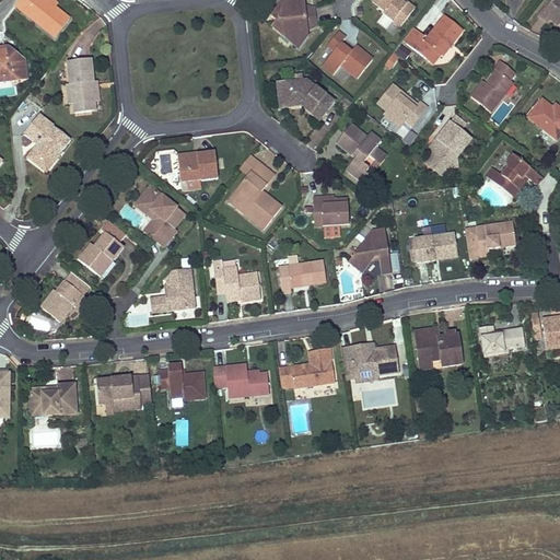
[(23,13),(28,7),(20,0),(15,7),(23,13)]
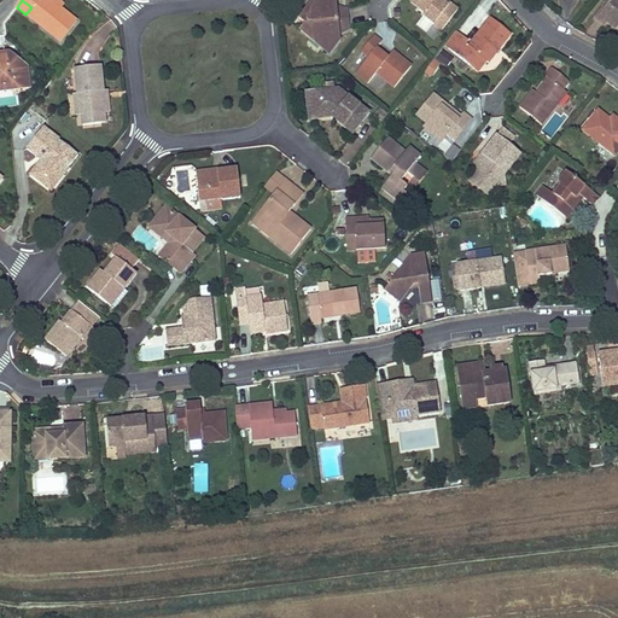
[(22,0),(31,7),(25,15),(60,42),(77,21),(60,9),(50,0),(22,0)]
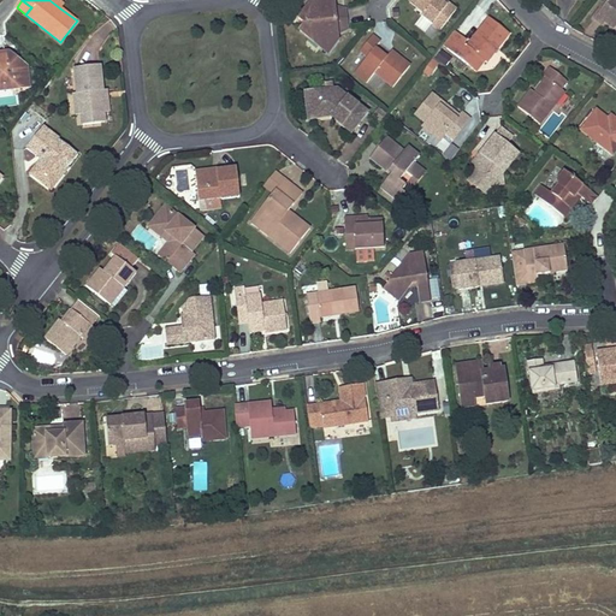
[(332,0),(313,0),(298,18),(304,24),(300,30),(327,53),(338,40),(338,36),(337,30),(347,29),(345,10),(335,11),(335,6),(335,1),(332,0)]
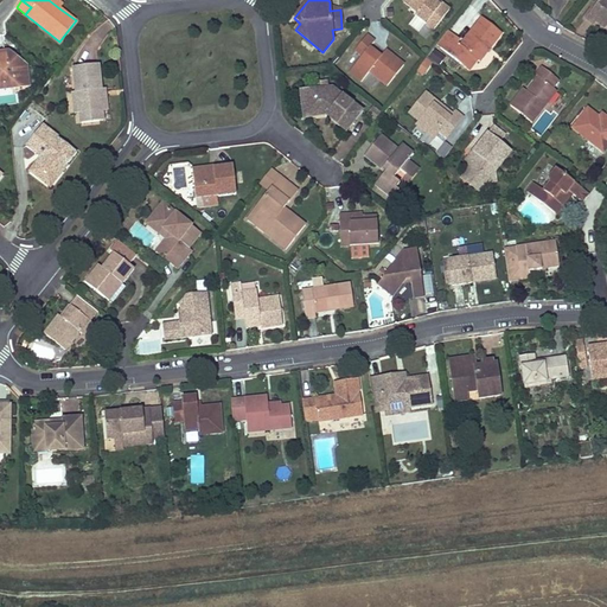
[(434,30),(449,11),(438,0),(435,2),(432,0),(404,0),(403,1),(417,13),(415,16),(434,30)]
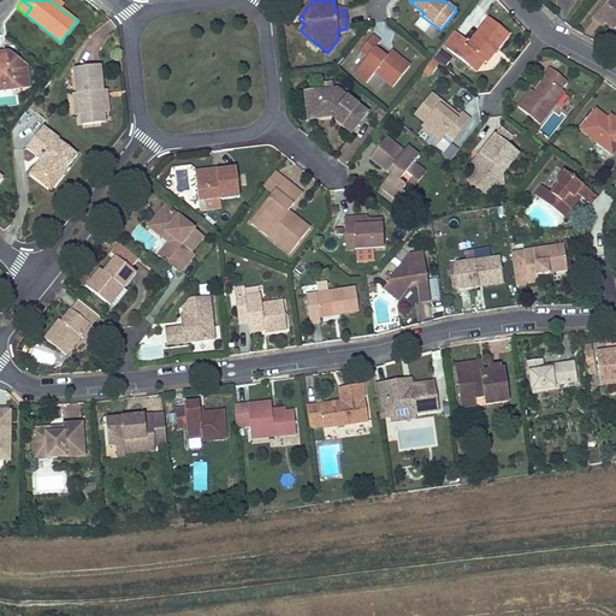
[(615,0),(608,0),(594,18),(603,25),(605,22),(615,29),(615,25),(615,0)]
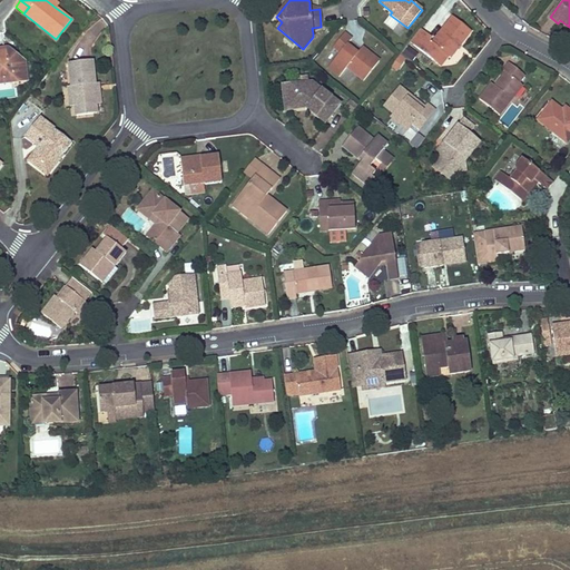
[(450,58),(471,31),(452,17),(432,42),(430,41),(431,39),(423,32),(413,45),(433,60),(441,50),(448,56),(450,58)]
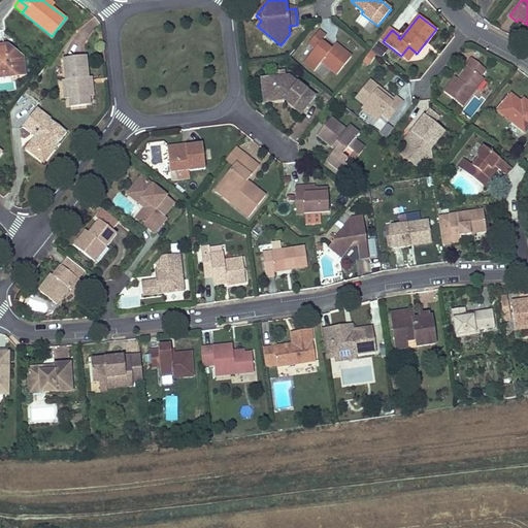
[(392,30),(389,28),(381,39),(383,41),(392,30)]
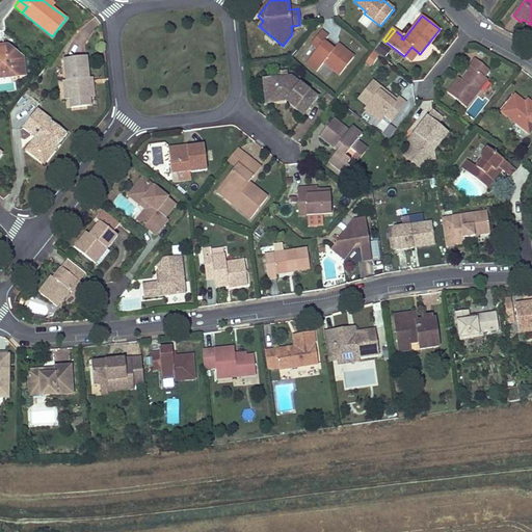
[(321,31),(311,44),(317,49),(307,63),(317,72),(324,62),(340,75),(354,57),(338,45),(334,50),(323,42),(328,36),(321,31)]
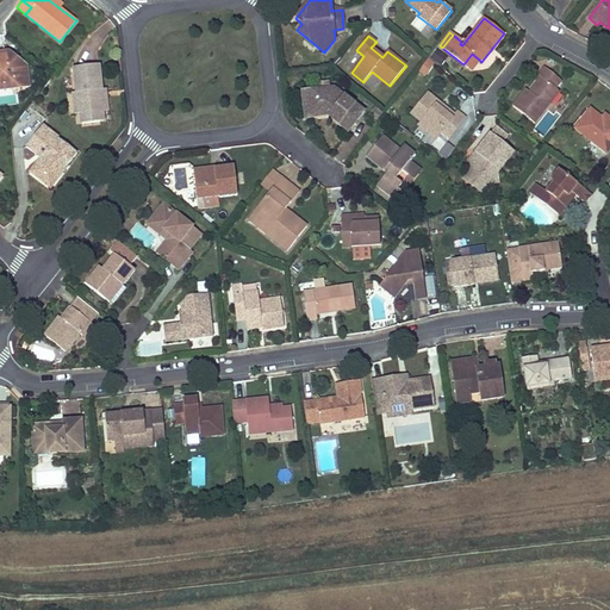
[(0,85),(13,83),(13,88),(27,87),(29,86),(26,67),(8,53),(4,54),(5,57),(0,57),(0,85)]
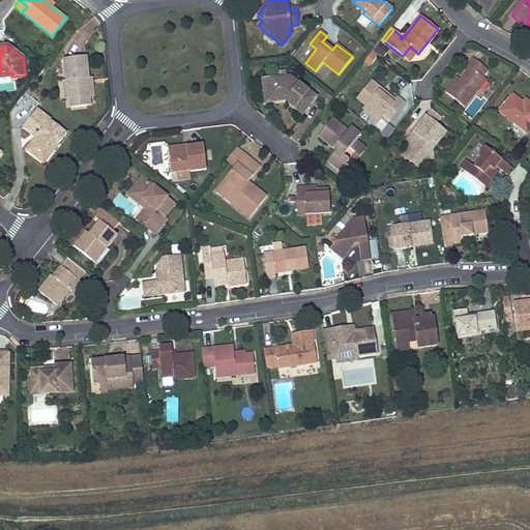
[(380,46),(376,51),(384,57),(388,52),(380,46)]
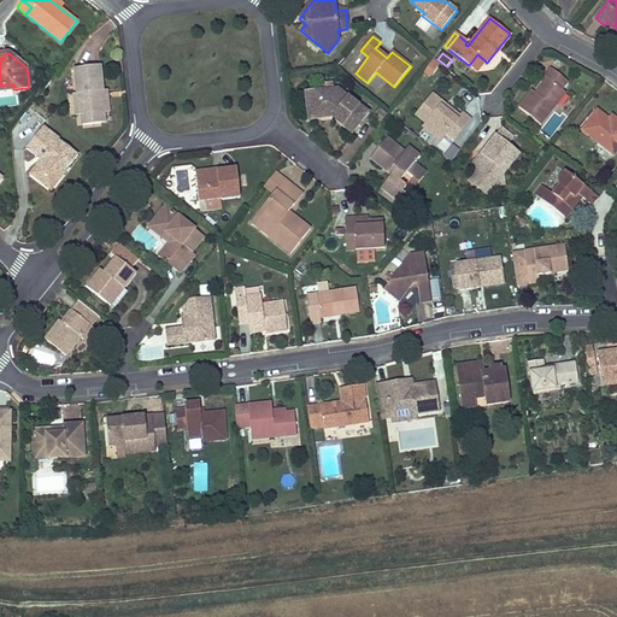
[(476,71),(485,60),(477,54),(469,65),(476,71)]
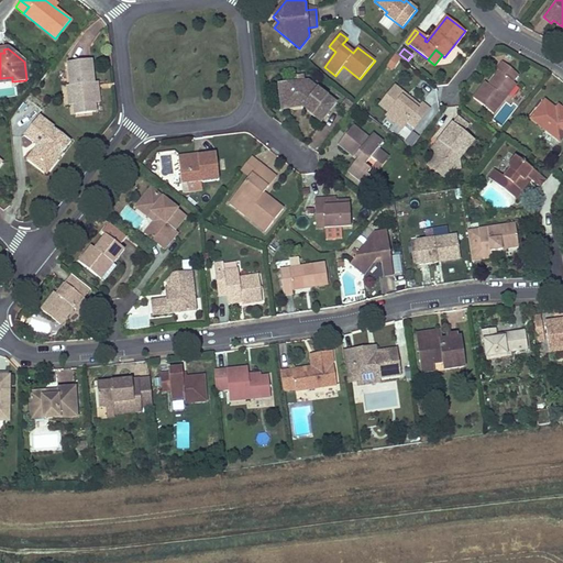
[(400,59),(395,56),(387,66),(393,70),(400,59)]
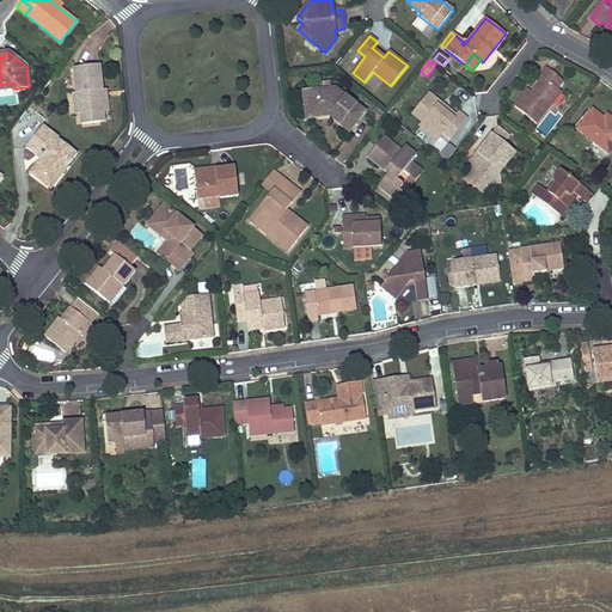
[(102,91),(102,90),(99,65),(73,68),(77,92),(73,93),(74,104),(79,103),(80,114),(81,124),(99,122),(99,112),(103,112),(102,101),(98,101),(97,91),(102,91)]
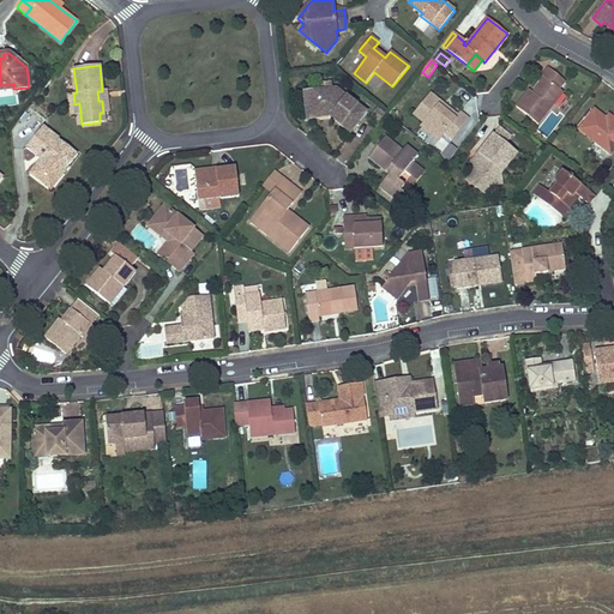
[(559,89),(565,82),(548,68),(542,77),(543,78),(533,92),(529,90),(516,107),(537,125),(563,92),(559,89)]
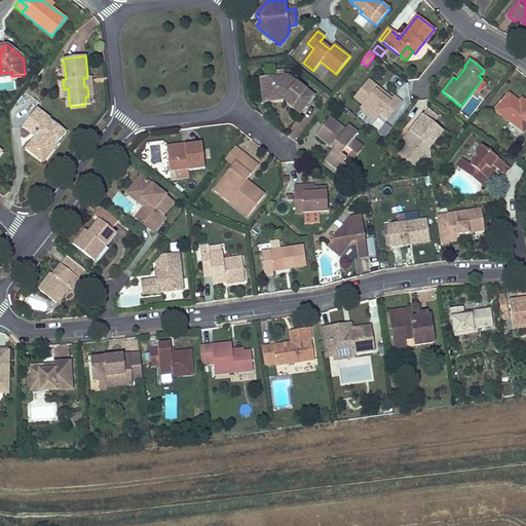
[(286,79),(294,86),(297,83),(288,76),(277,78),(277,80),(286,79)]
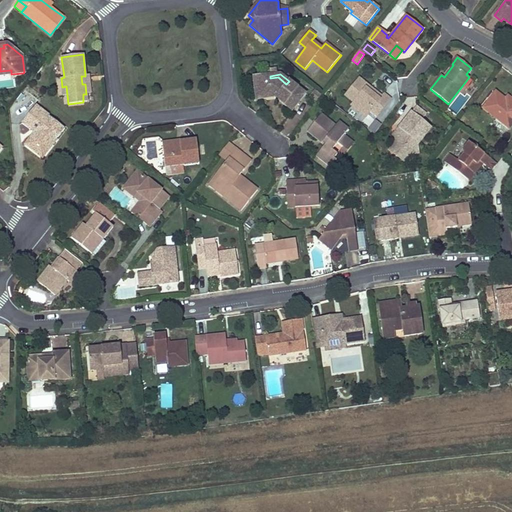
[(86,94),(90,94),(88,75),(85,75),(85,76),(81,76),(82,84),(85,84),(86,94)]
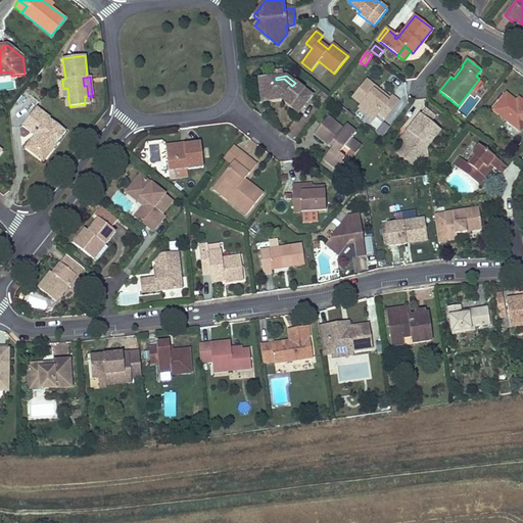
[(298,113),(312,96),(295,83),(292,86),(284,79),(276,80),(276,78),(258,80),(260,92),(268,98),(277,96),(280,99),(298,113)]
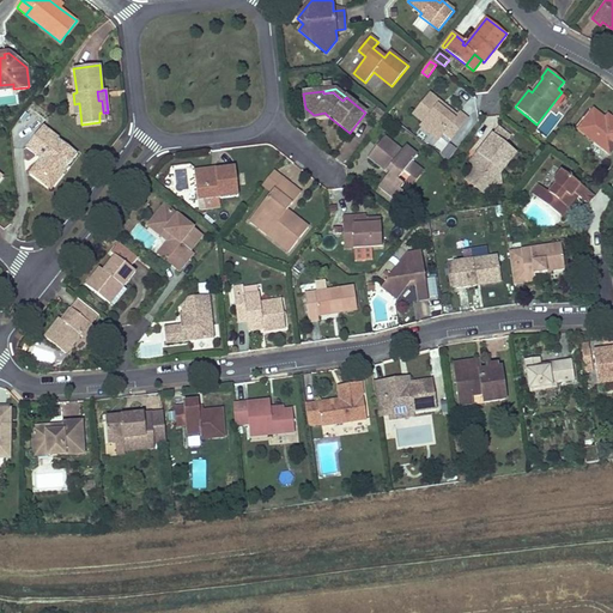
[(459,113),(456,116),(454,120),(438,107),(441,103),(430,95),(413,115),(424,123),(422,127),(438,140),(443,134),(447,129),(454,135),(467,119),(459,113)]
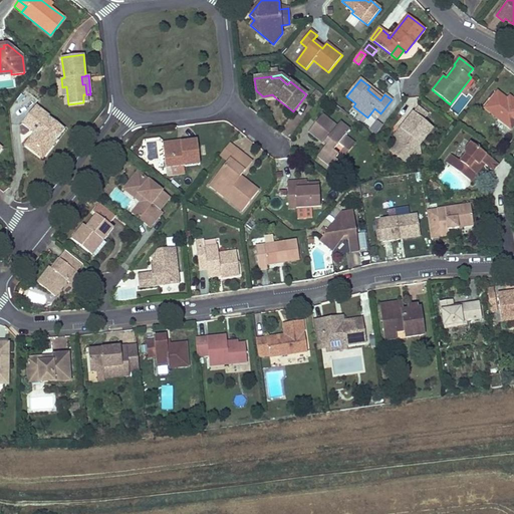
[(380,100),(382,97),(369,86),(367,89),(380,100)]
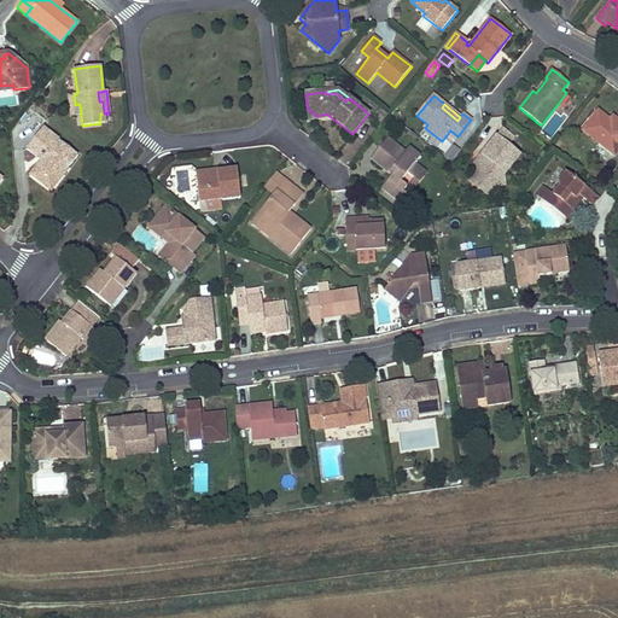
[(316,116),(308,109),(309,120),(331,117),(327,114),(316,116)]
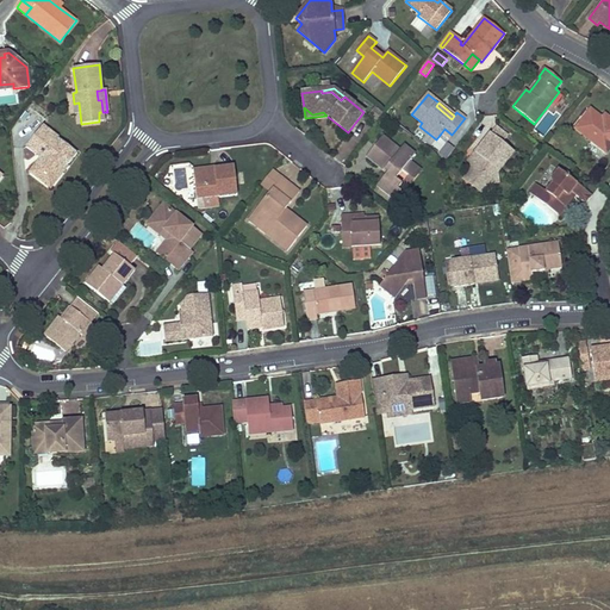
[(607,154),(609,148),(609,118),(607,122),(602,118),(590,109),(574,129),(607,154)]
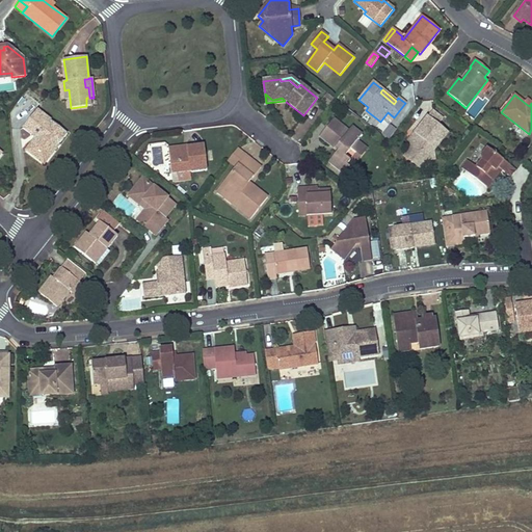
[(36,158),(44,149),(47,152),(54,141),(58,145),(68,134),(50,121),(36,110),(23,128),(32,135),(36,129),(41,132),(36,138),(26,151),(36,158)]
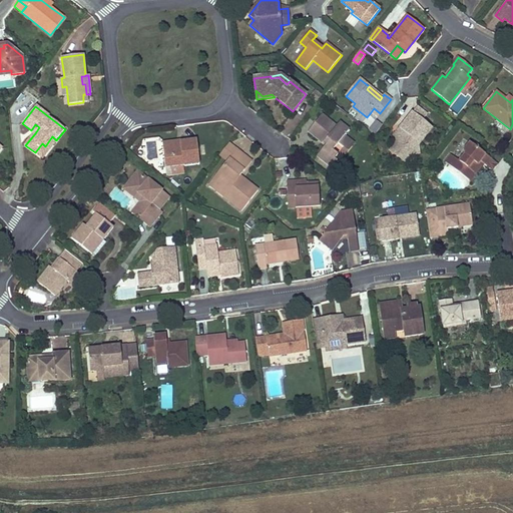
[(412,112),(422,120),(427,114),(417,106),(412,112)]
